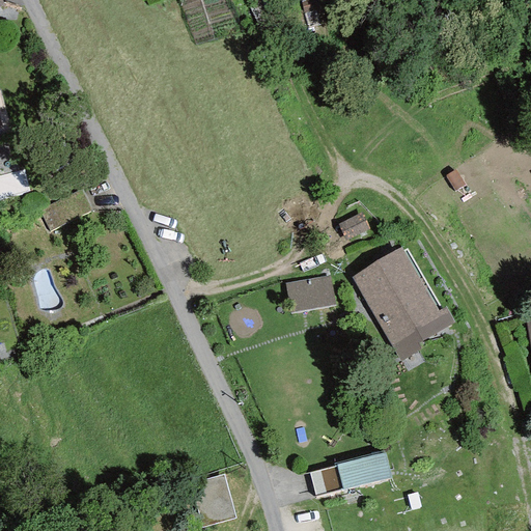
[(361,213),(338,225),(345,240),(368,227),(361,213)]
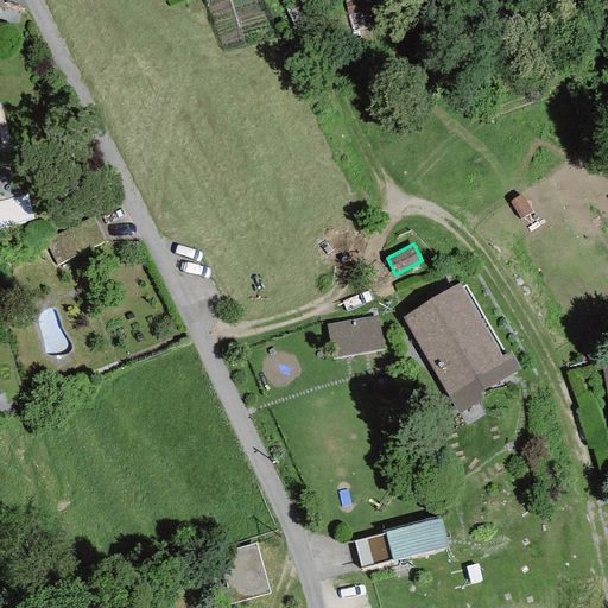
[(460,284),(401,318),(458,413),(483,399),(479,393),(521,369),(510,350),(501,355),(460,284)]
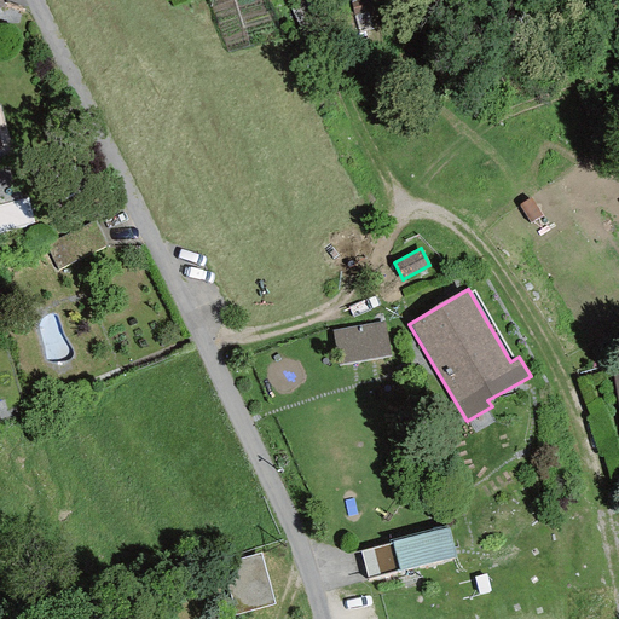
[(385,322),(331,330),(337,365),(391,357),(385,322)]
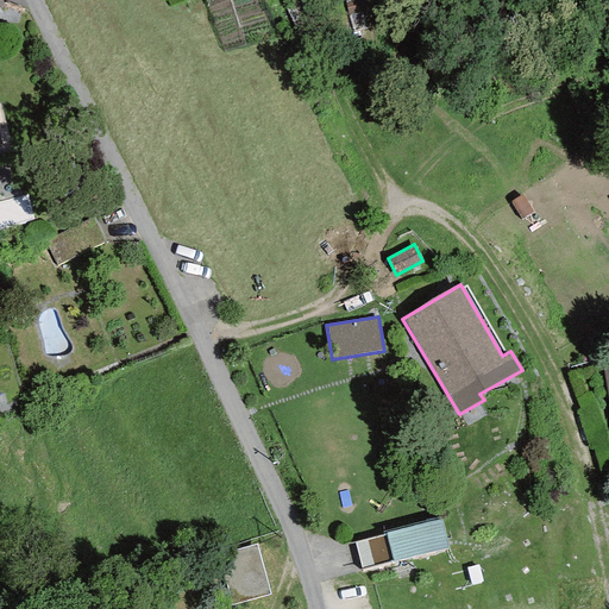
[(383,535),(355,542),(362,570),(447,548),(440,518),(383,532),(383,535)]
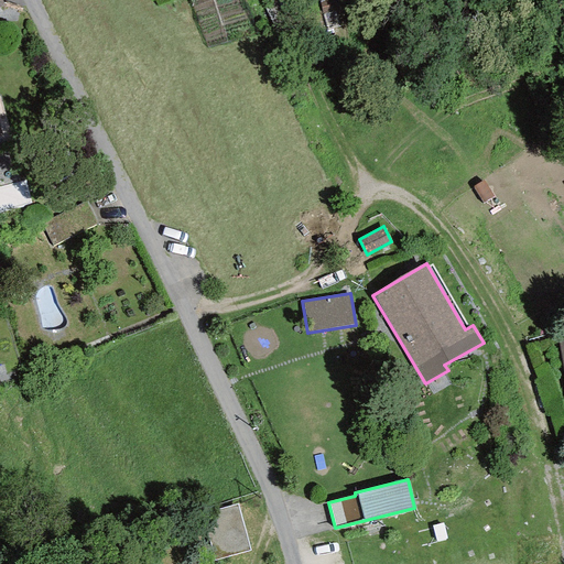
[(237,505),(202,514),(214,561),(249,552),(237,505)]
